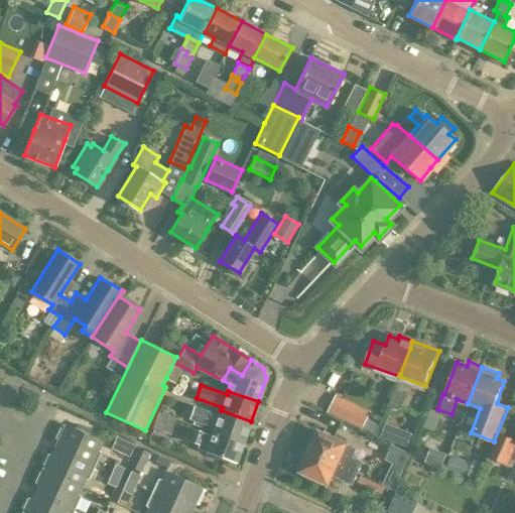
[(401,408),(408,392),(395,387),(389,404),(401,408)]
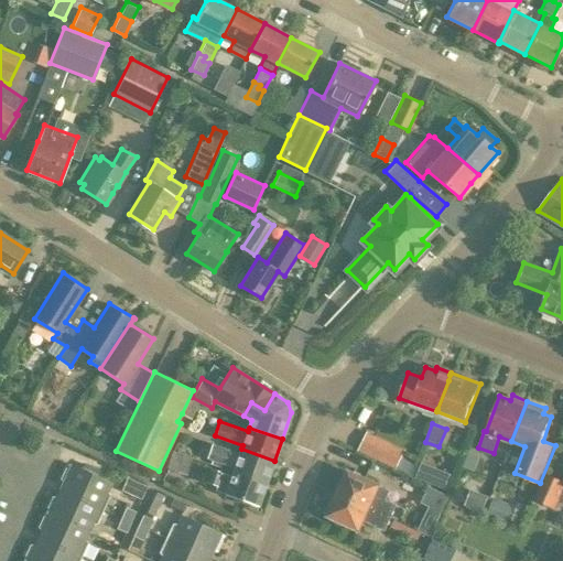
[(367,430),(357,450),(396,468),(405,449),(367,430)]
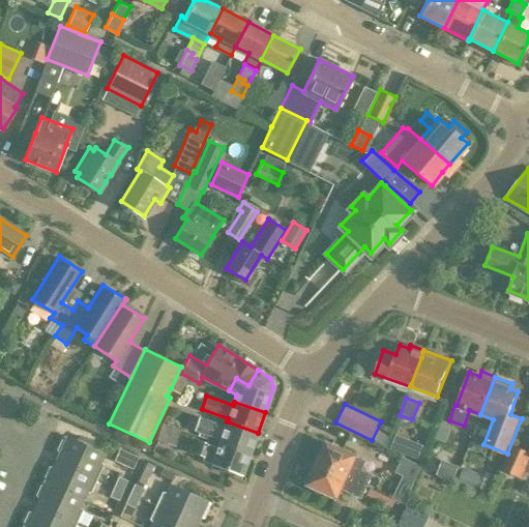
[(219,442),(251,452),(258,433),(227,421),(226,425),(199,415),(194,430),(221,439),(219,442)]
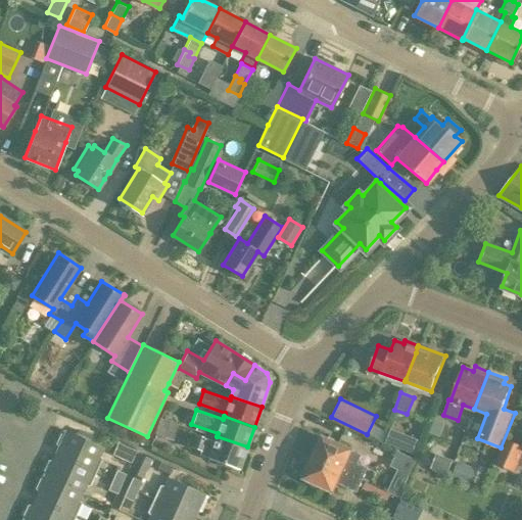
[(158,432),(181,437),(185,422),(162,417),(158,432)]
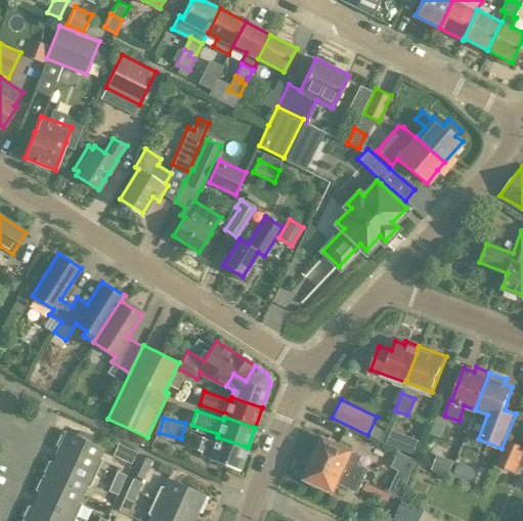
[(440,438),(445,424),(433,420),(429,434),(440,438)]
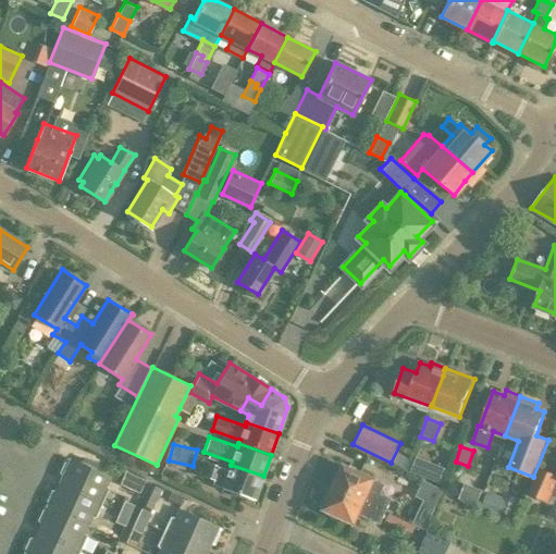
[(445,480),(451,463),(419,454),(414,470),(445,480)]
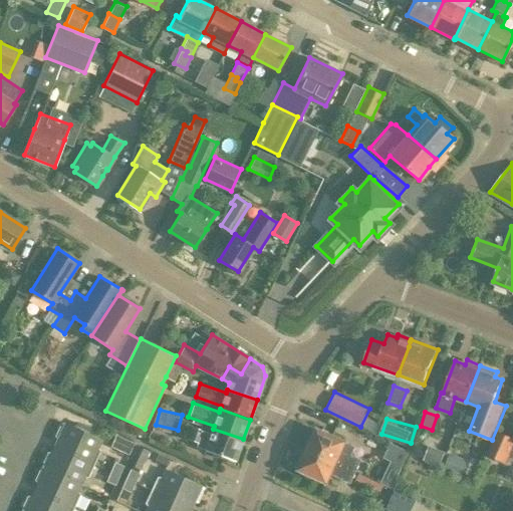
[(54,436),(57,438),(54,444),(94,463),(100,450),(98,447),(101,439),(61,421),(54,436)]
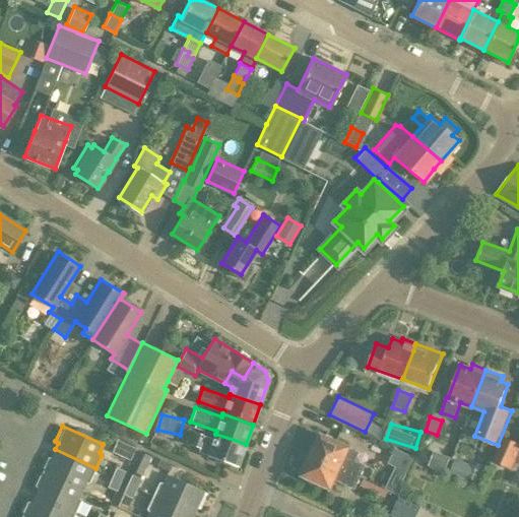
[(238,464),(246,444),(215,434),(213,439),(205,436),(205,435),(193,431),(189,443),(201,447),(200,448),(209,451),(208,454),(238,464)]
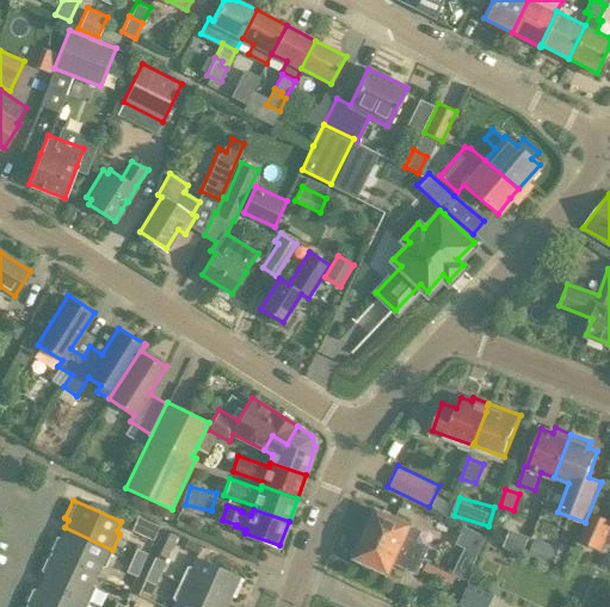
[(406,534),(411,524),(379,509),(374,519),(369,516),(363,532),(425,558),(431,545),(406,534)]
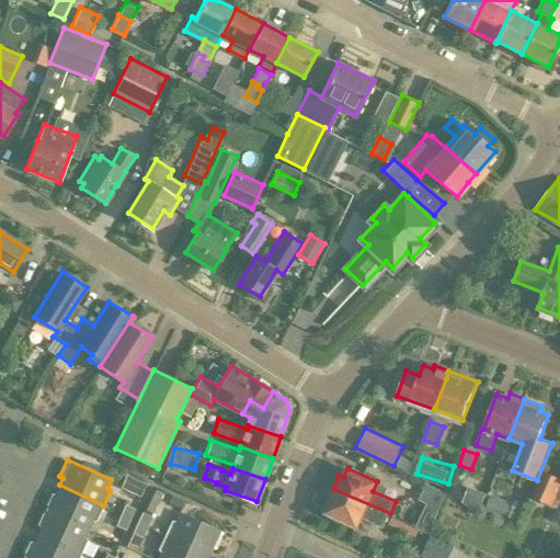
[(557,496),(559,489),(559,477),(544,469),(532,496),(553,505),(557,496)]
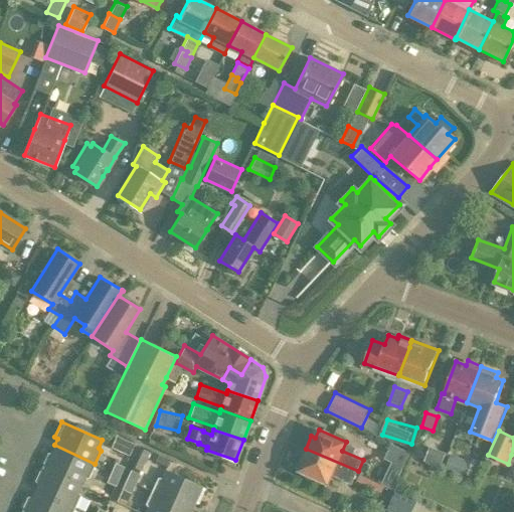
[(392,442),(384,457),(403,466),(410,451),(392,442)]
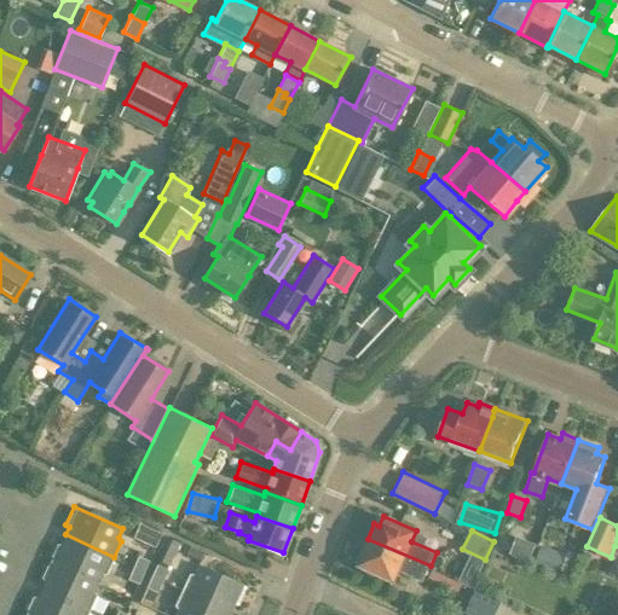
[(531,555),(537,540),(520,533),(514,547),(531,555)]
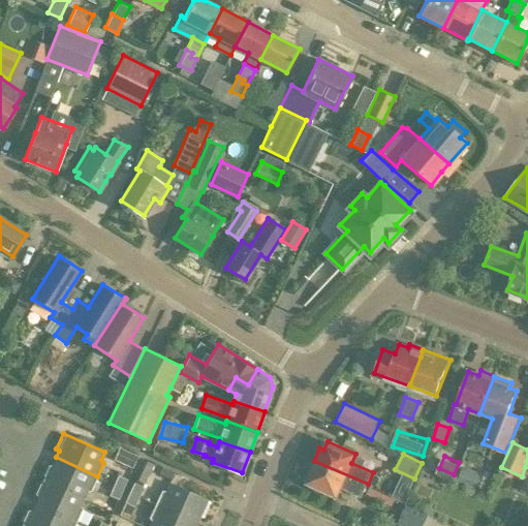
[(50,463),(42,478),(84,497),(87,490),(91,490),(97,476),(56,457),(53,464),(50,463)]
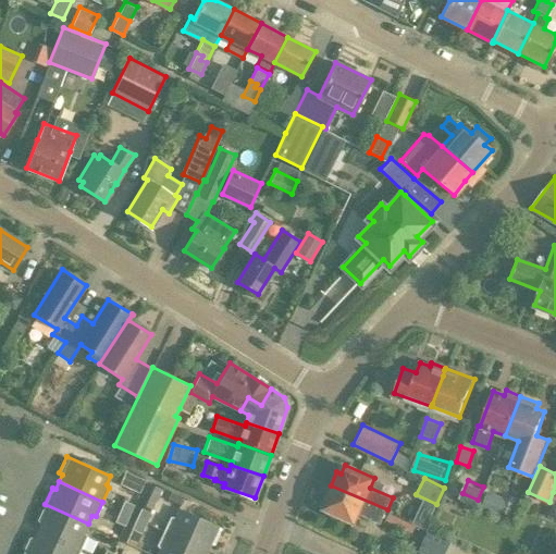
[(492,483),(485,499),(516,511),(522,495),(492,483)]
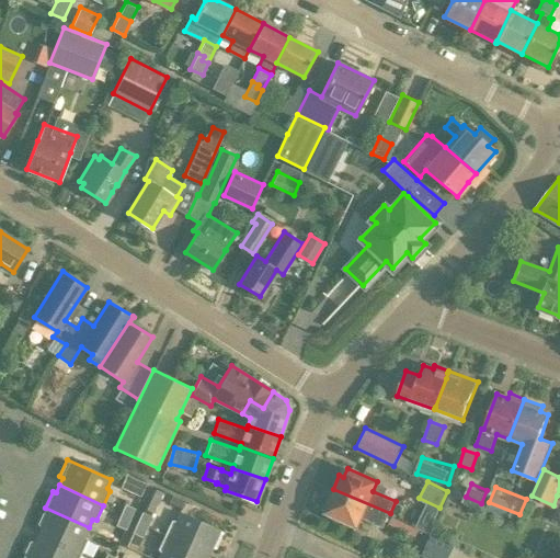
[(150,509),(167,514),(173,493),(157,488),(150,509)]
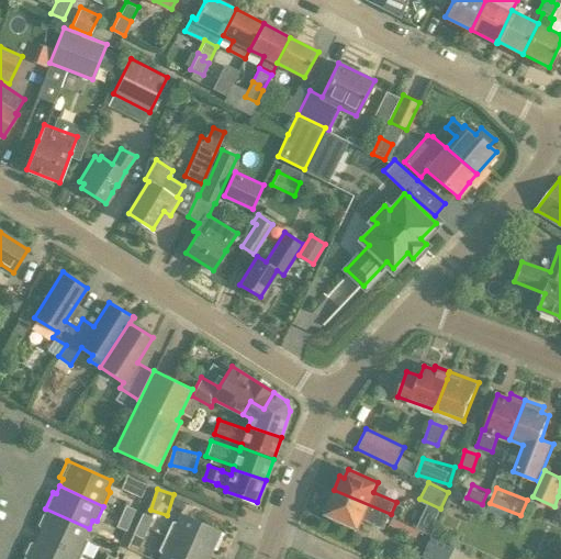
[(391,514),(334,490),(327,503),(332,505),(328,513),(358,526),(362,517),(384,528),(391,514)]
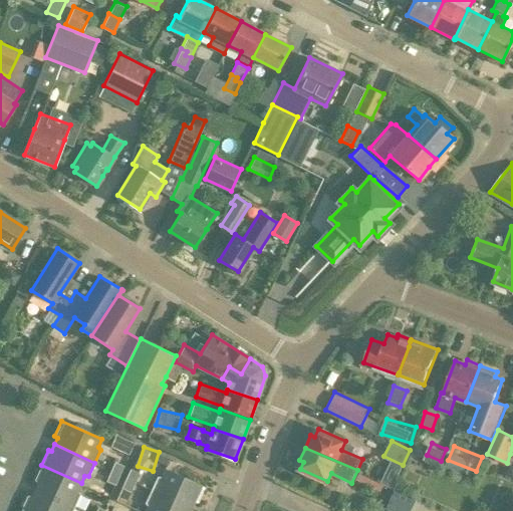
[(110,470),(119,475),(124,465),(114,461),(110,470)]
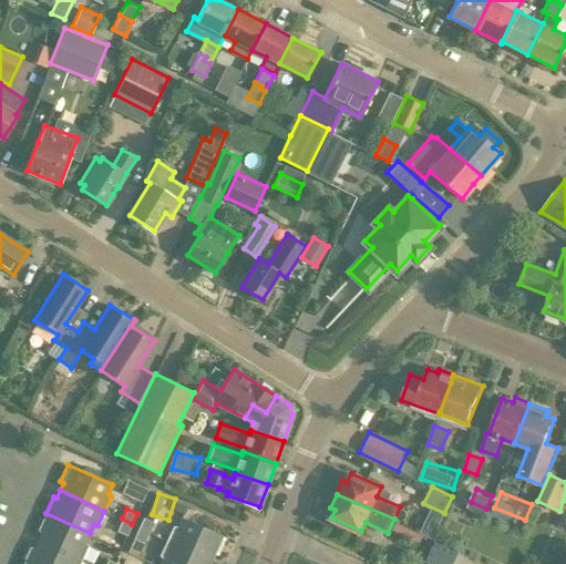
[(90,533),(45,513),(38,529),(41,532),(38,539),(82,560),(89,544),(86,542),(90,533)]
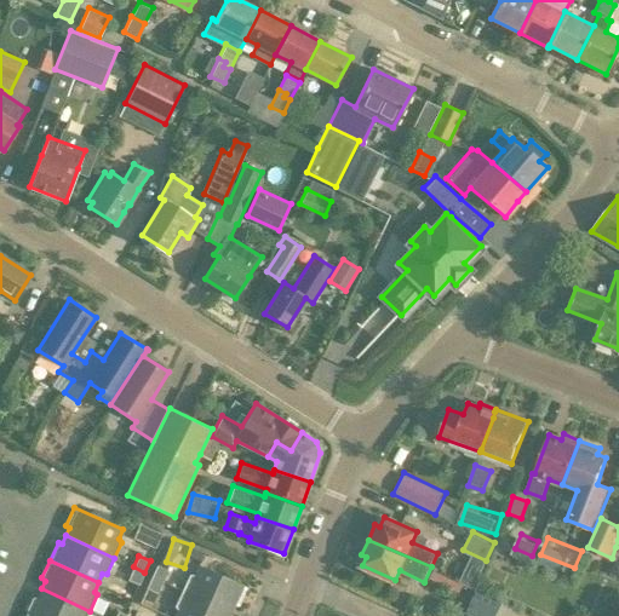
[(152,575),(164,581),(168,569),(158,563),(152,575)]
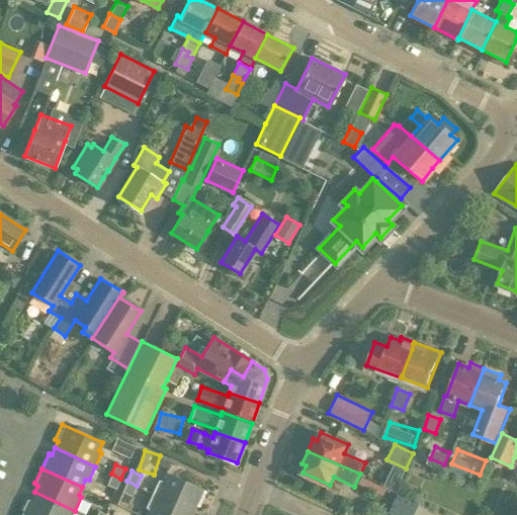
[(159,480),(152,493),(192,511),(195,505),(199,505),(206,490),(166,471),(162,480),(159,480)]
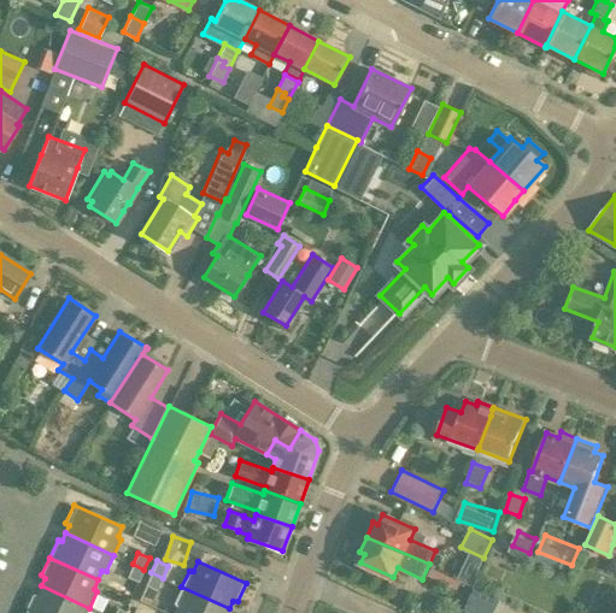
[(144,570),(133,564),(127,575),(139,581),(144,570)]
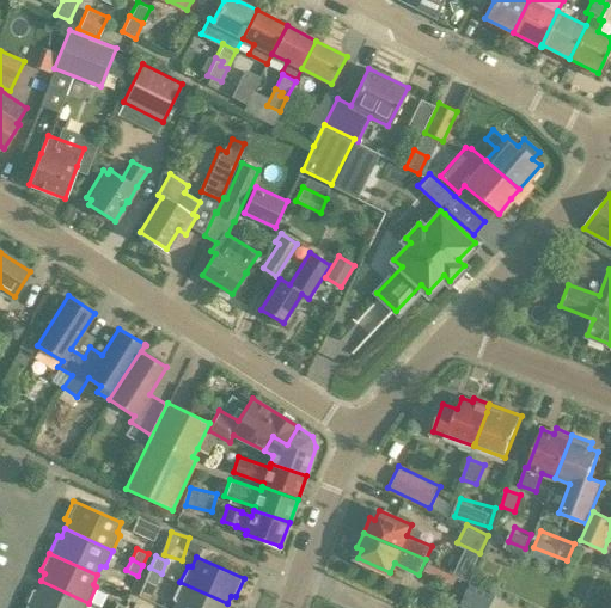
[(162,573),(150,567),(145,579),(156,584),(162,573)]
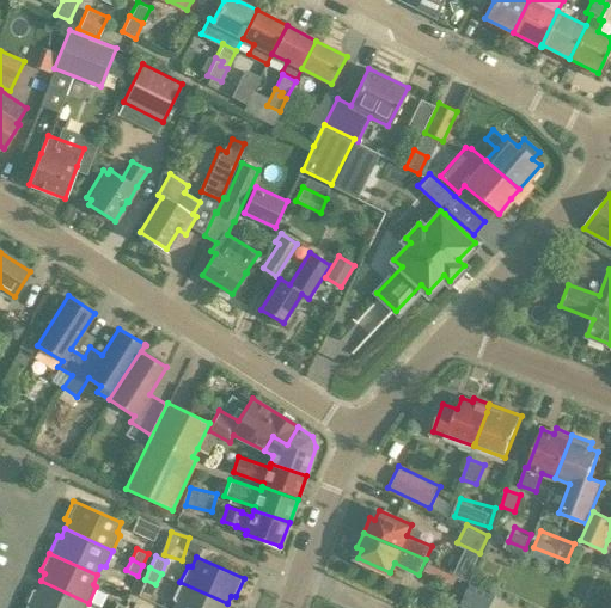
[(34,588),(25,605),(31,607),(85,607),(89,603),(41,581),(37,588),(34,588)]
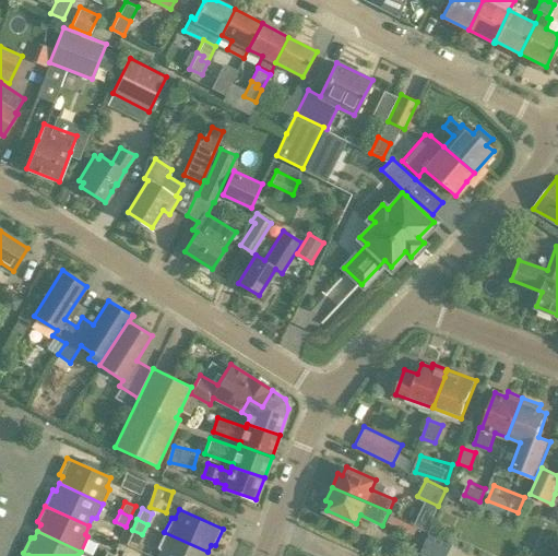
[(205,555),(208,552),(164,532),(157,546),(161,549),(156,555),(205,555)]
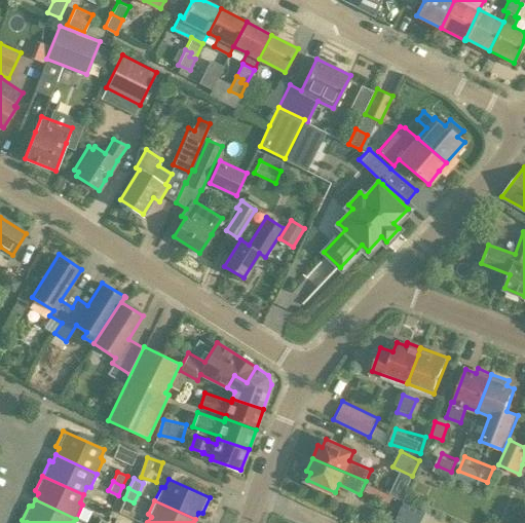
[(420,522),(426,511),(404,500),(395,522),(420,522)]
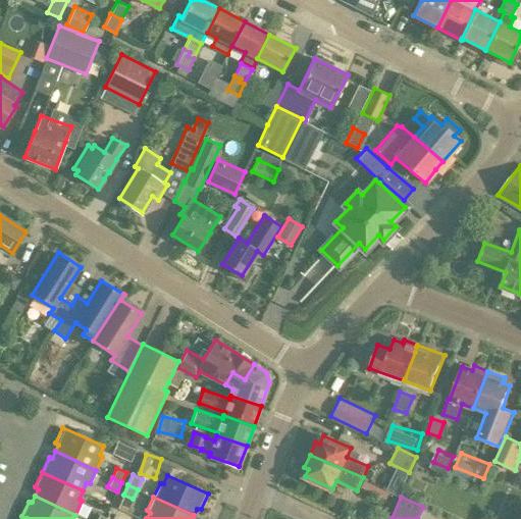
[(449,518),(423,507),(417,518),(449,518)]
